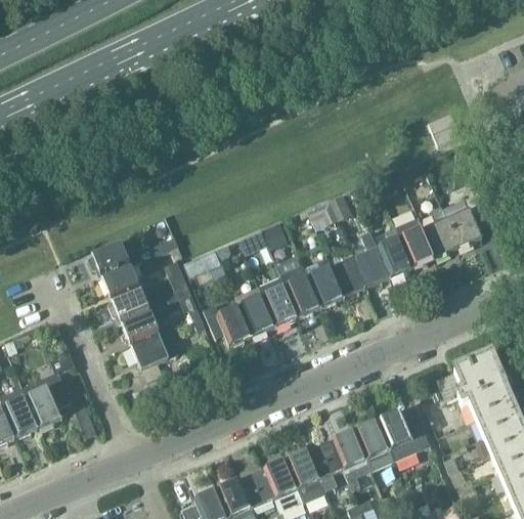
[(451,114),(429,123),(434,134),(456,125),(451,114)]
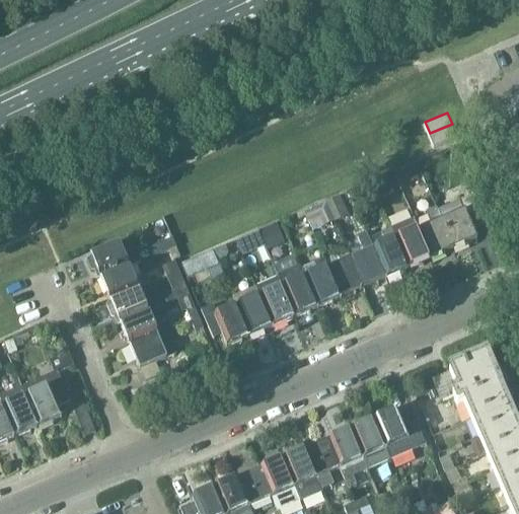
[(452,124),(430,133),(435,144),(457,135),(452,124)]
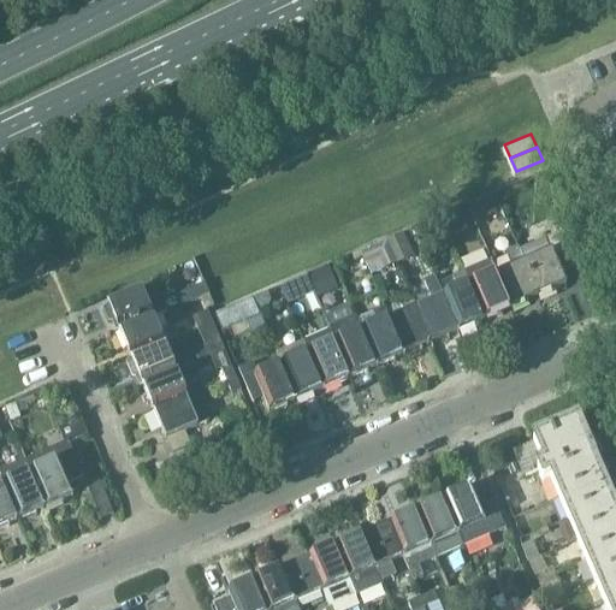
[(490,193),(477,197),(484,214),(497,209),(490,193)]
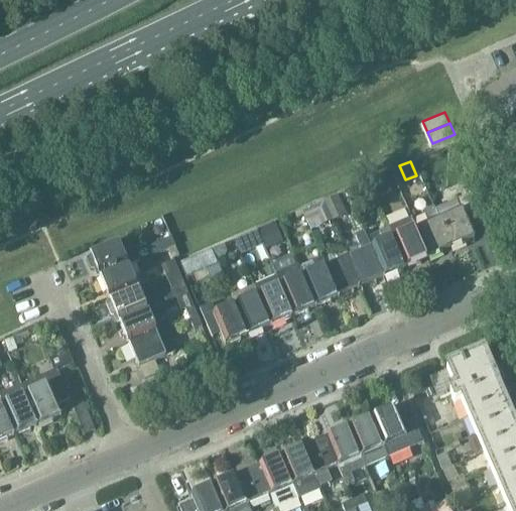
[(457,198),(435,207),(439,217),(438,217),(452,245),(475,236),(470,225),(484,219),(472,192),(457,198)]
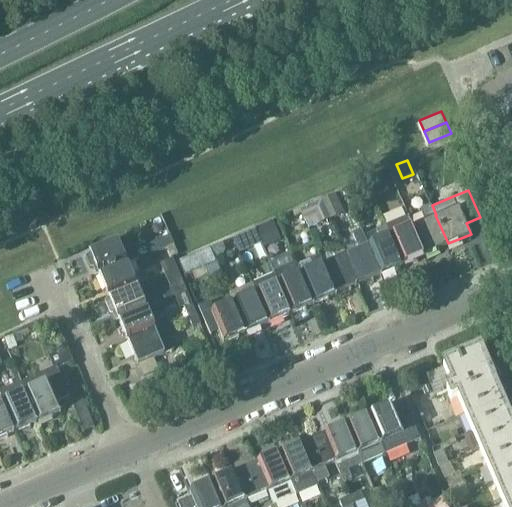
[(335,191),(322,196),(330,215),(343,209),(335,191)]
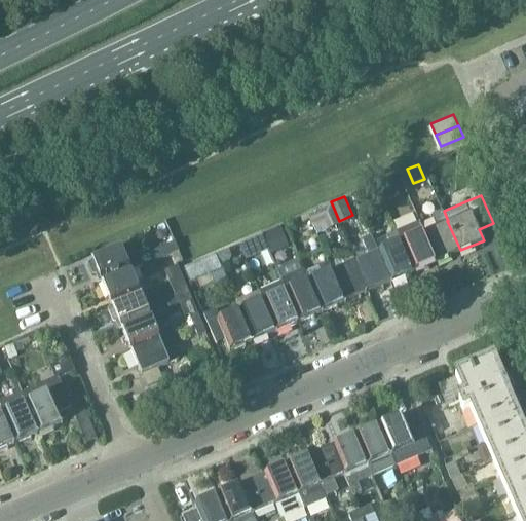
[(330,202),(321,206),(329,225),(338,222),(330,202)]
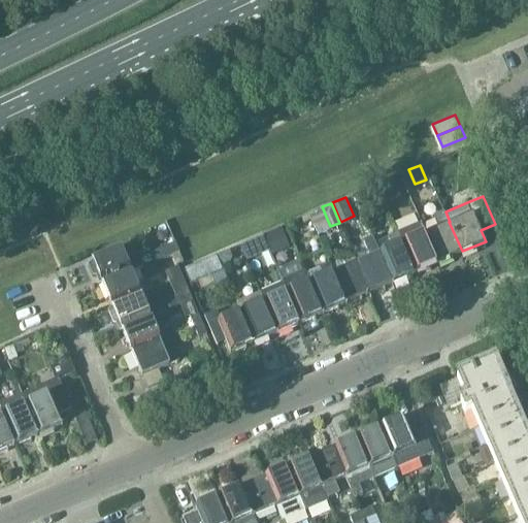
[(426,231),(426,232),(438,261),(462,251),(449,222),(450,222),(446,211),(444,209),(434,214),(439,226),(426,231)]
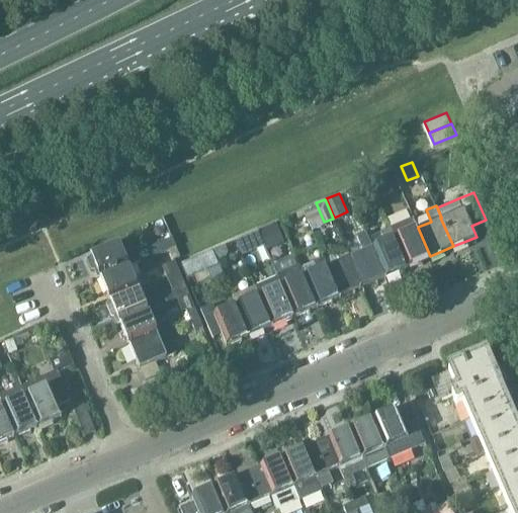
[(396,237),(408,265),(430,256),(418,228),(418,227),(414,216),(391,226),(396,237)]
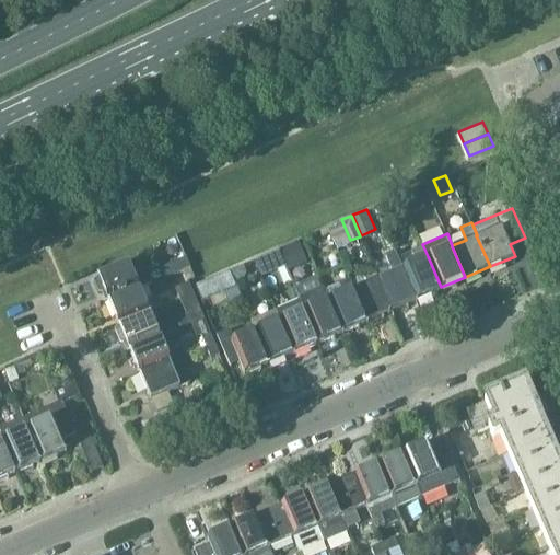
[(183,247),(179,239),(167,244),(172,252),(183,247)]
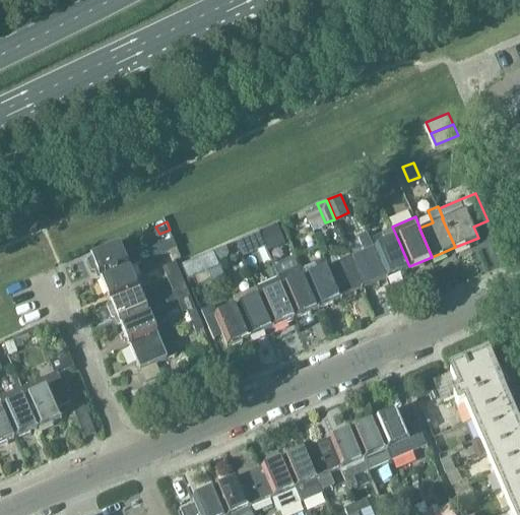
[(277,221),(260,229),(269,248),(285,241),(277,221)]
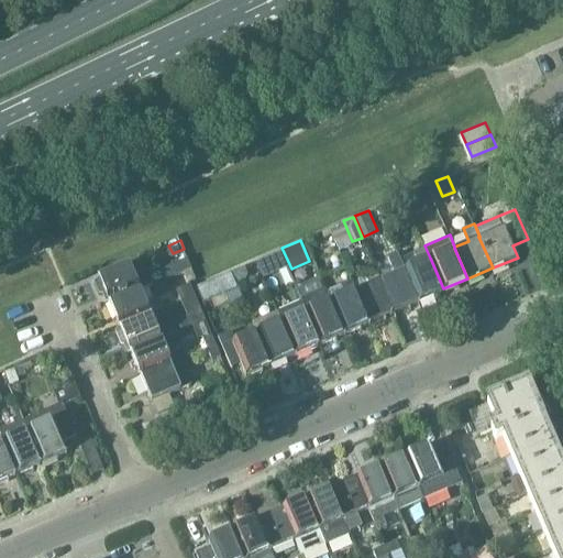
[(405,269),(419,299),(443,288),(430,258),(424,245),(415,250),(419,262),(405,269)]
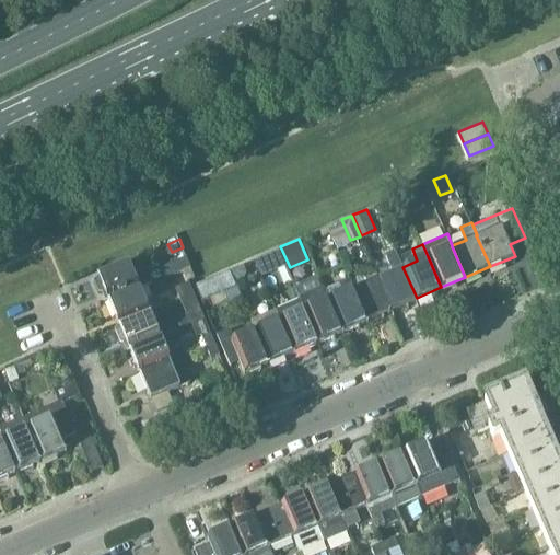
[(279,246),(270,250),(277,266),(286,263),(279,246)]
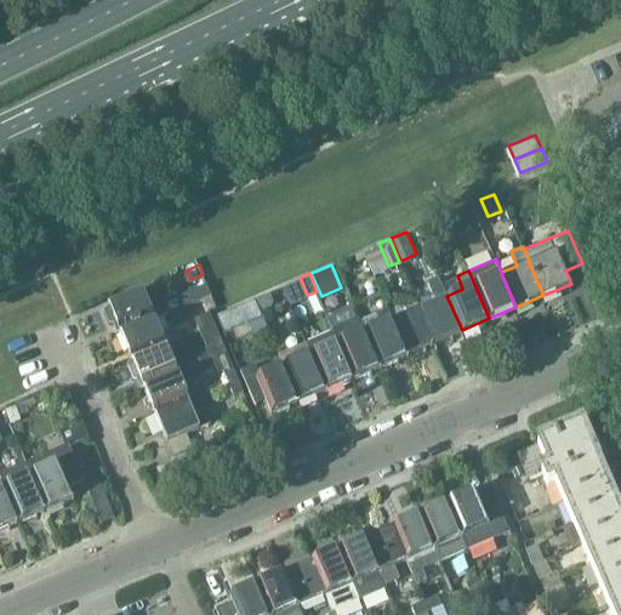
[(420,307),(434,342),(462,330),(446,296),(442,283),(438,277),(427,280),(429,286),(436,301),(420,307)]
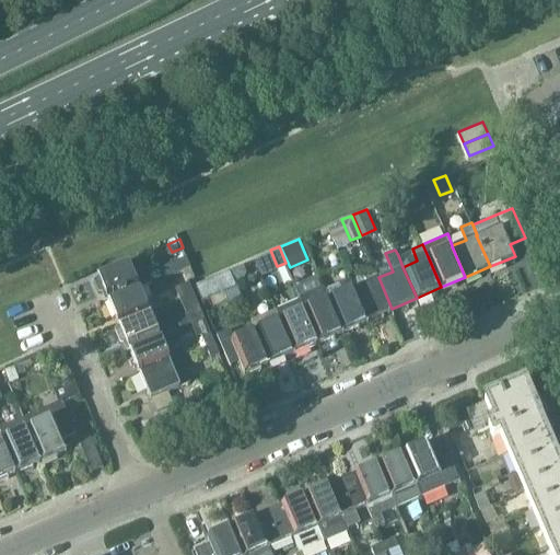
[(185,254),(171,261),(175,270),(183,267),(189,264),(185,254)]
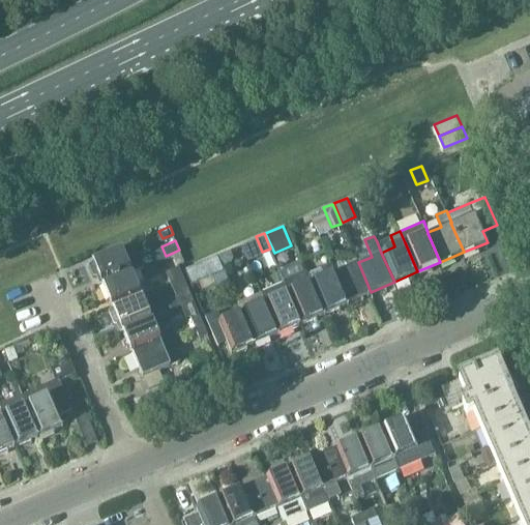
[(93,258),(88,263),(93,274),(99,274),(104,282),(130,270),(142,265),(133,241),(120,246),(94,258),(93,258)]
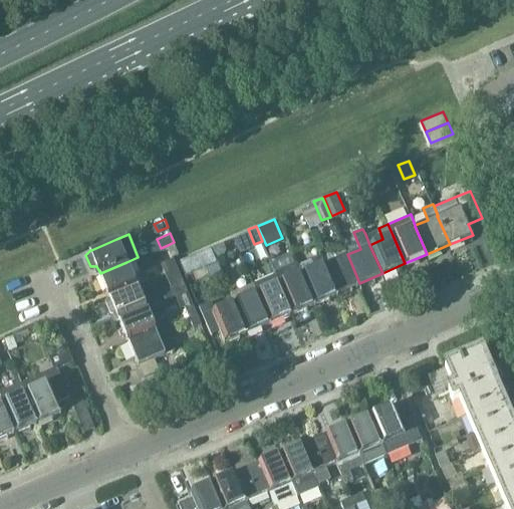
[(224,240),(212,245),(217,257),(224,254),(227,247),(224,240)]
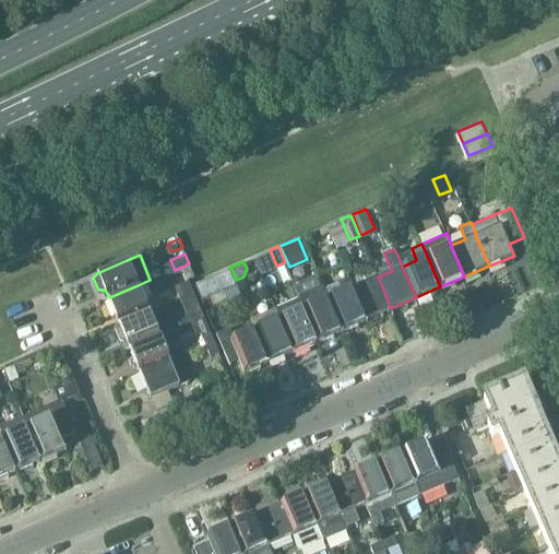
[(229,267),(195,282),(202,297),(209,295),(224,289),(228,297),(240,292),(237,283),(229,267)]
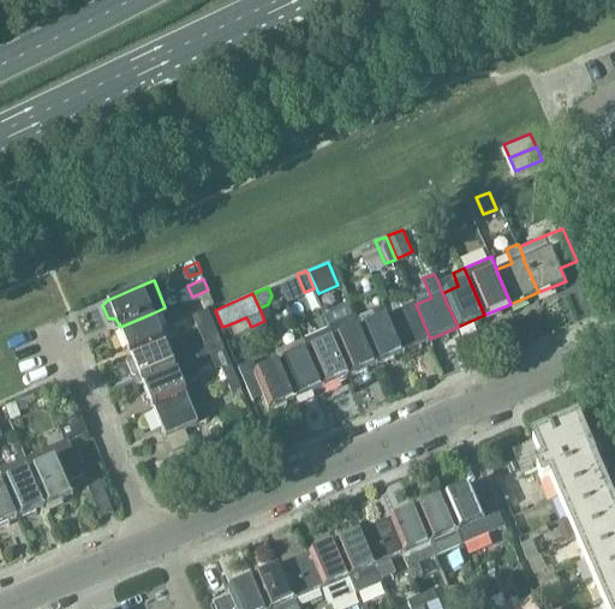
[(416,304),(412,296),(401,300),(405,309),(389,315),(389,316),(404,350),(430,339),(416,304)]
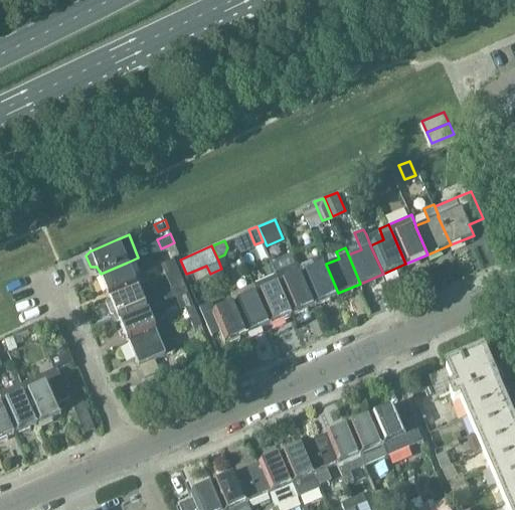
[(321,253),(312,258),(299,264),(315,303),(338,293),(326,265),(326,264),(321,253)]
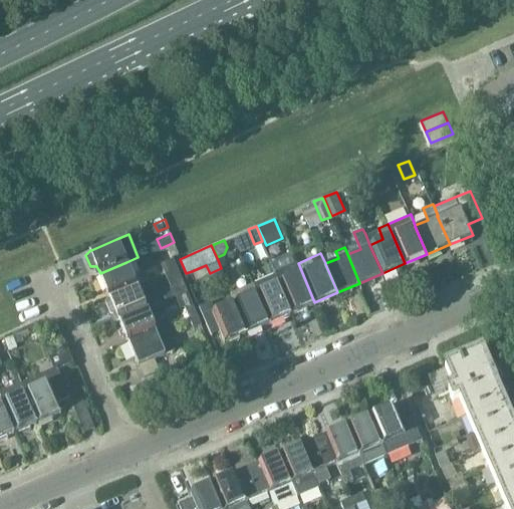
[(174,257),(161,262),(166,273),(179,267),(174,257)]
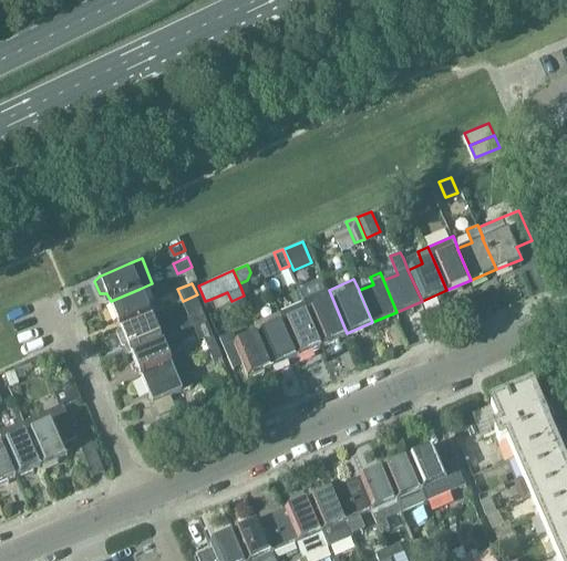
[(325,289),(303,298),(305,299),(310,312),(309,312),(322,343),(347,333),(333,301),(329,290),(328,287),(325,289)]
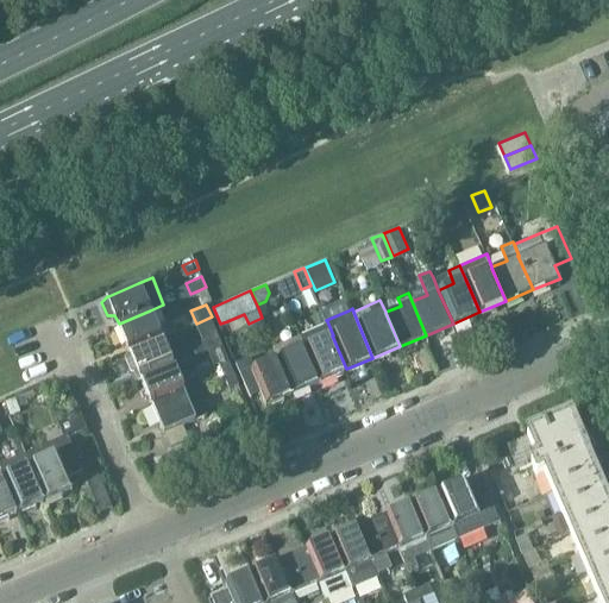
[(130,351),(175,332),(169,319),(156,325),(150,311),(119,324),(130,351)]
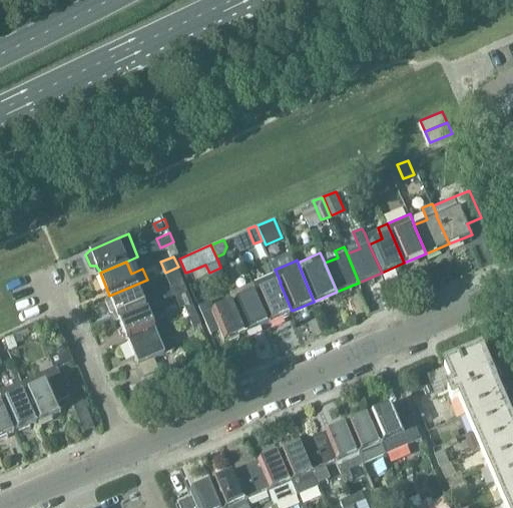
[(178,267),(165,273),(169,283),(182,277),(178,267)]
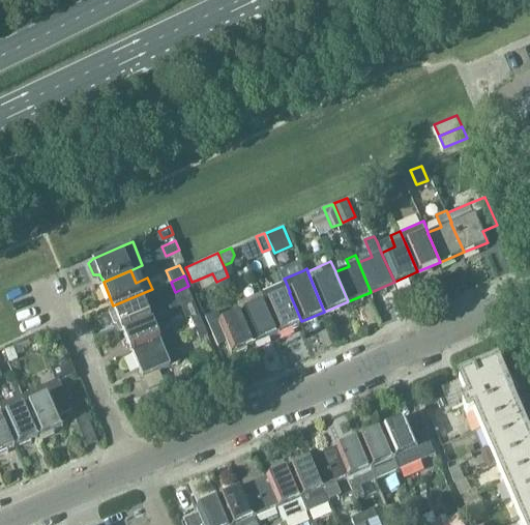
[(285,280),(262,290),(266,301),(266,302),(278,331),(301,321),(289,292),(290,292),(285,280)]
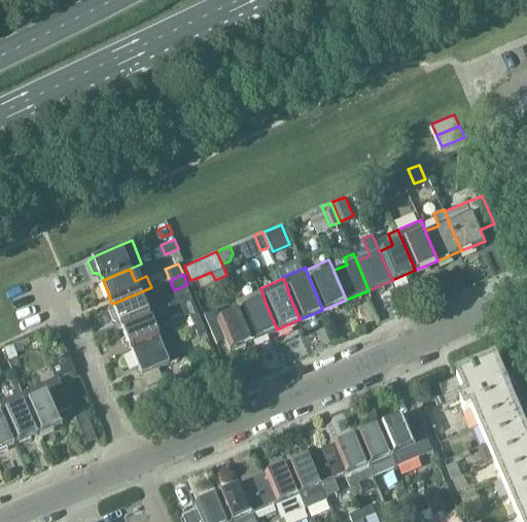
[(112,304),(113,304),(109,307),(114,318),(118,317),(123,326),(160,311),(162,311),(151,287),(112,304)]
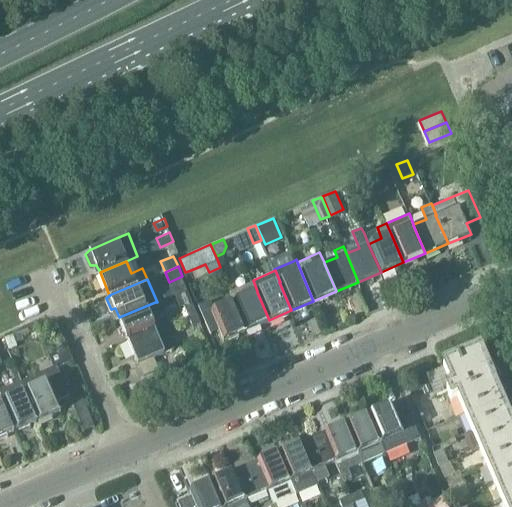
[(253,280),(230,290),(231,293),(246,329),(269,320),(257,292),(257,291),(253,280)]
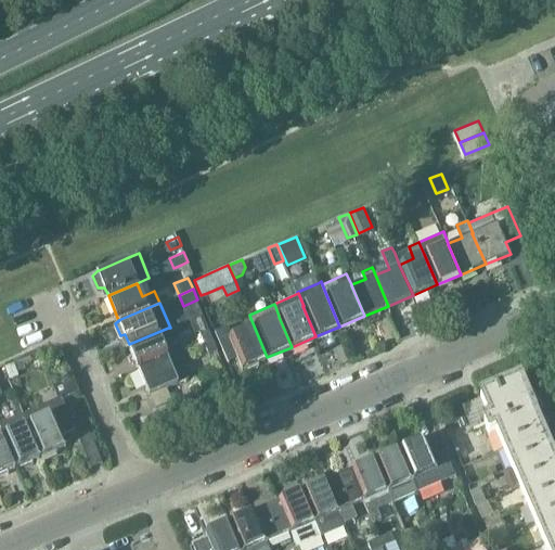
[(228,323),(215,329),(228,360),(237,356),(242,368),(267,357),(250,318),(242,322),(245,331),(233,335),(228,323)]
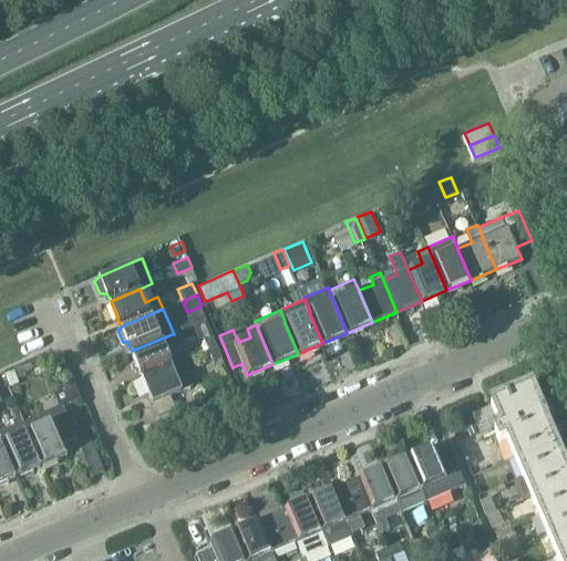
[(209,347),(217,344),(213,333),(205,336),(209,347)]
